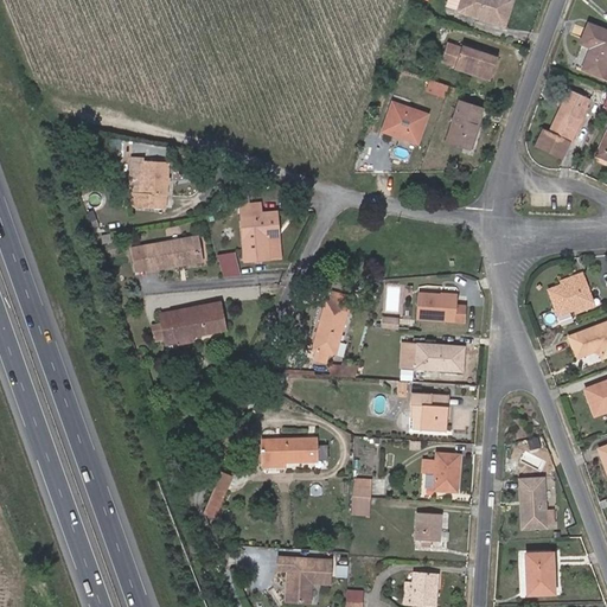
[(458,11),(461,0),(446,0),(445,6),(458,11)]
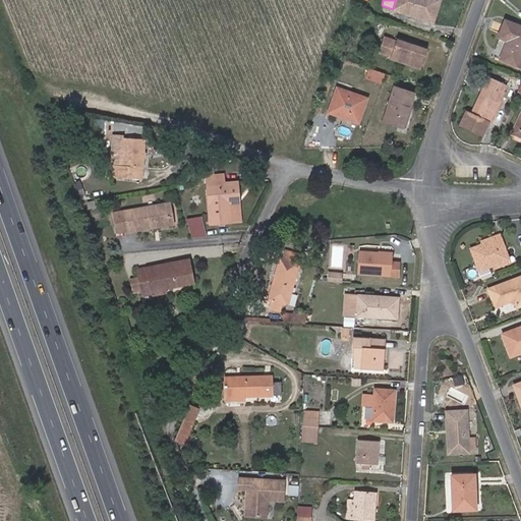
[(432,21),(439,0),(396,0),(393,9),(432,21)]
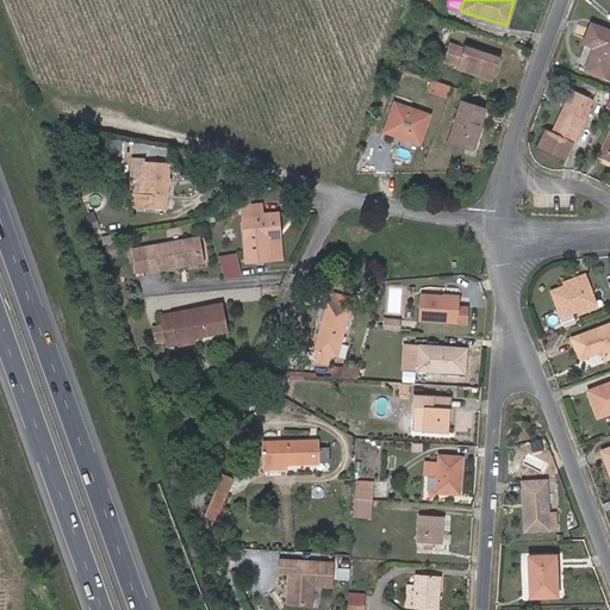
[(609,31),(591,24),(583,44),(593,48),(585,69),(609,79),(609,31)]
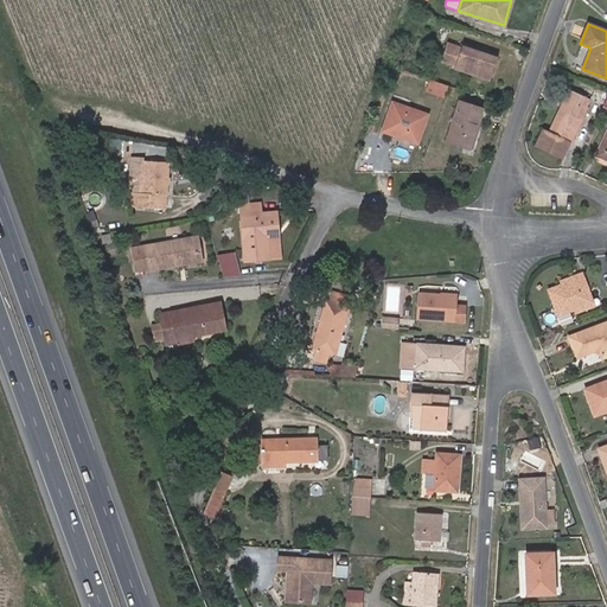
[(490,80),(498,56),(461,44),(460,48),(446,43),(440,63),(454,68),(490,80)]
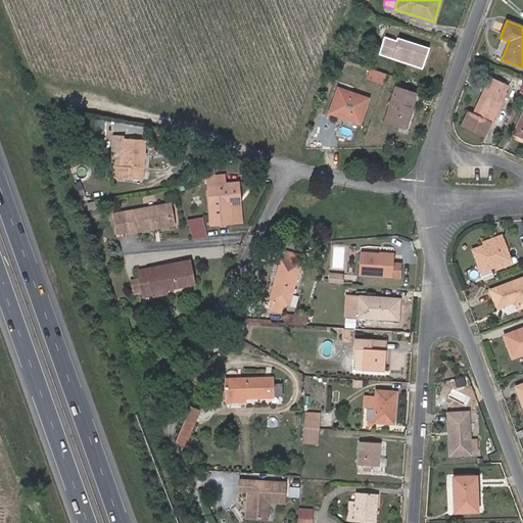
[(381,82),(384,74),(370,68),(367,77),(381,82)]
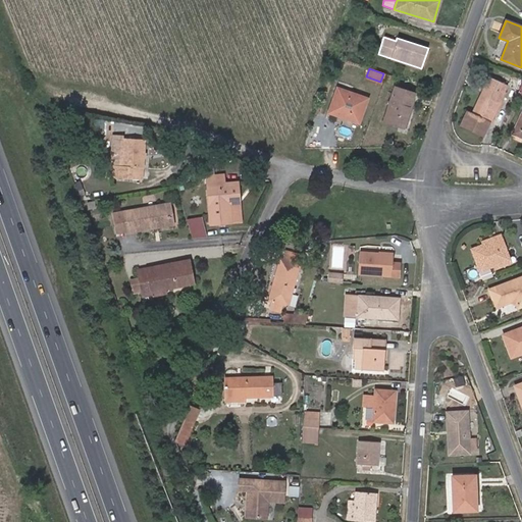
[(490,122),(507,86),(489,77),(472,114),(467,112),(460,125),(483,137),(490,122)]
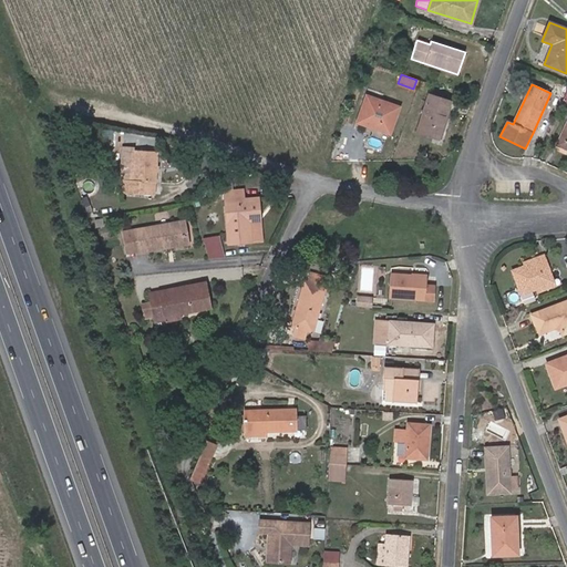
[(439,138),(450,102),(429,95),(416,132),(439,138)]
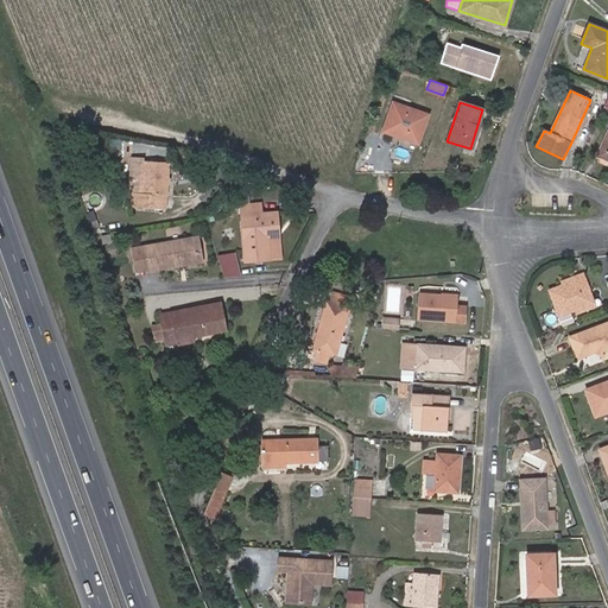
[(428,115),(393,103),(384,131),(417,143),(428,115)]
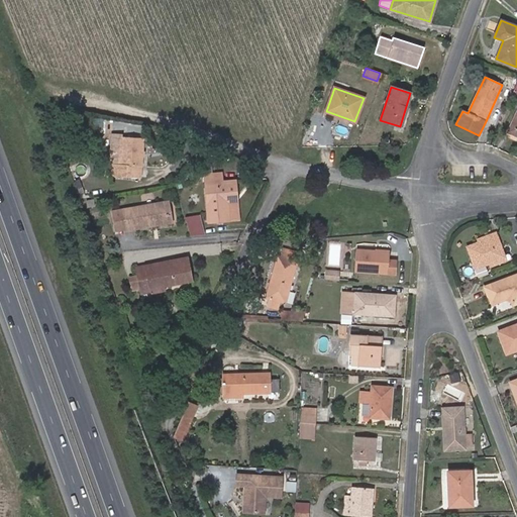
[(516,112),(508,132),(516,135),(516,112)]
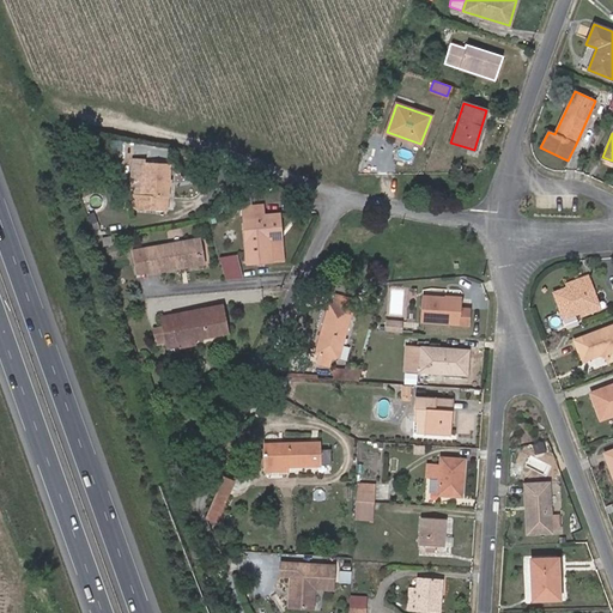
[(141,195),(143,162),(131,161),(129,194),(141,195)]
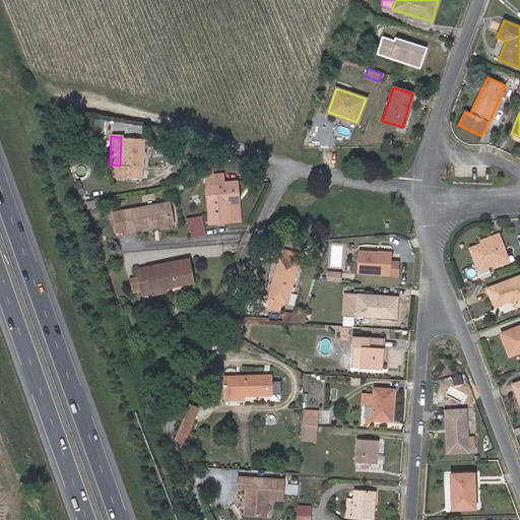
[(143,139),(121,137),(120,166),(104,165),(103,175),(139,178),(139,168),(141,168),(143,139)]
